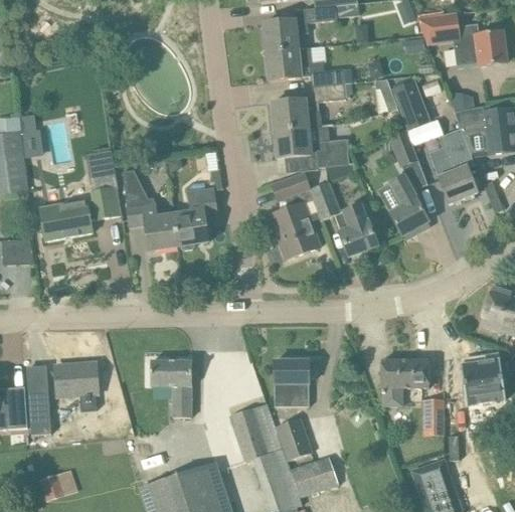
[(402,0),(396,2),(400,12),(412,8),(409,0),(402,0)]
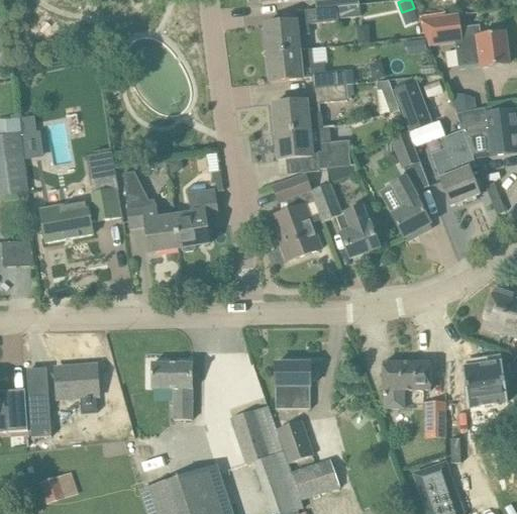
[(359,3),(338,5),(339,16),(360,14),(359,3)]
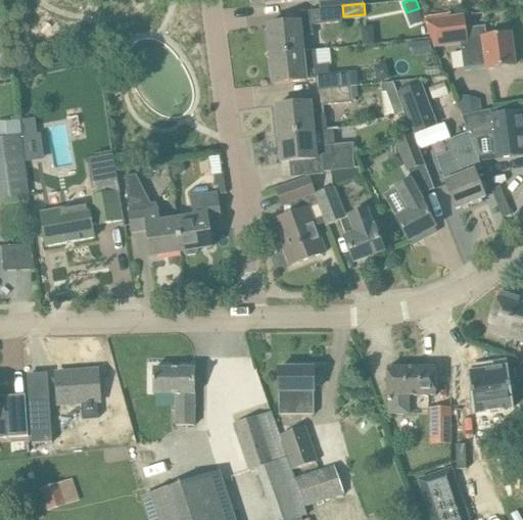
[(302,49),(311,48),(308,34),(314,33),(313,22),(343,19),(343,16),(342,5),(321,7),(308,8),(311,21),(300,24),(299,19),(268,22),(271,52),(295,50),(302,49)]
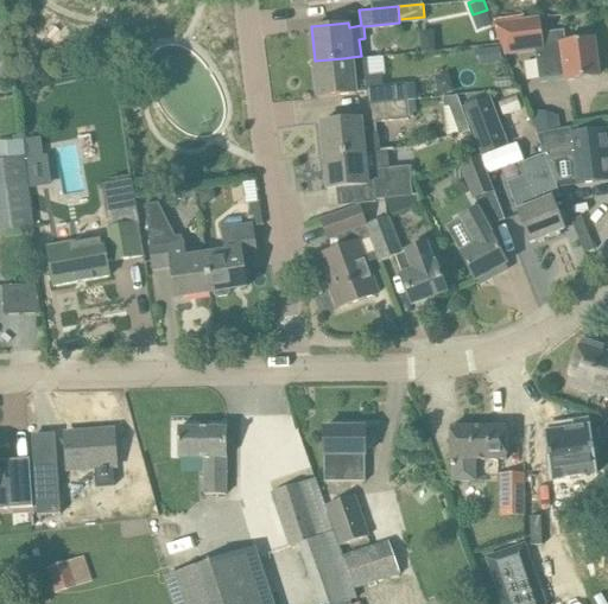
[(540,30),(539,16),(492,21),(505,52),(534,48),(539,77),(567,74),(567,77),(599,72),(594,36),(565,39),(564,27),(540,30)]
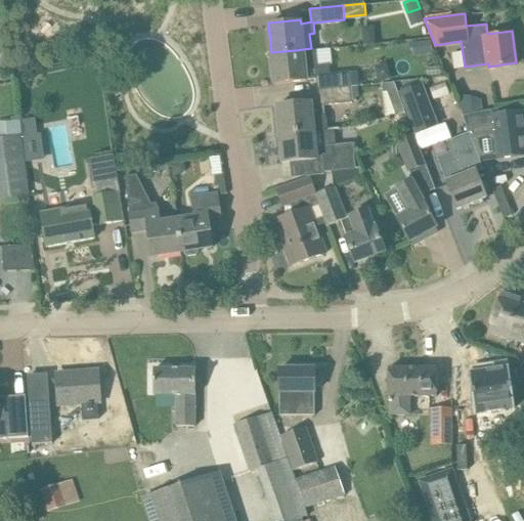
[(431,38),(415,39),(416,53),(433,51),(431,38)]
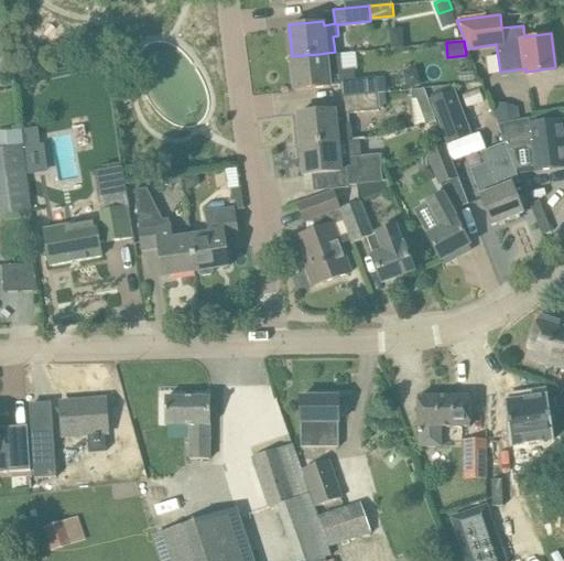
[(292,56),(295,88),(329,85),(329,79),(340,78),(343,94),(378,90),(386,89),(383,74),(355,77),(354,67),(342,68),(340,51),(335,52),(326,53),(318,54),(292,56)]
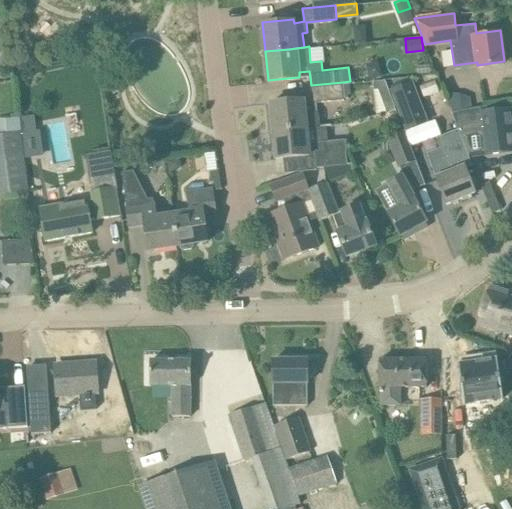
[(395,105),(385,79),(373,80),(374,88),(378,87),(385,108),(395,105)]
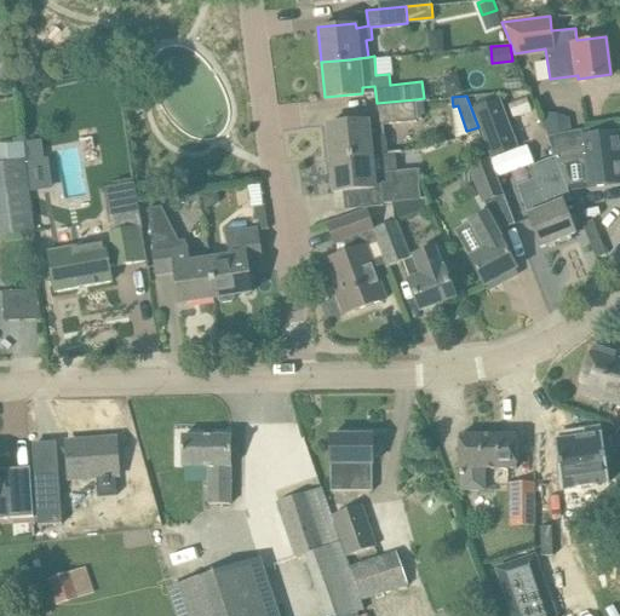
[(498,98),(475,108),(493,154),(516,145),(498,98)]
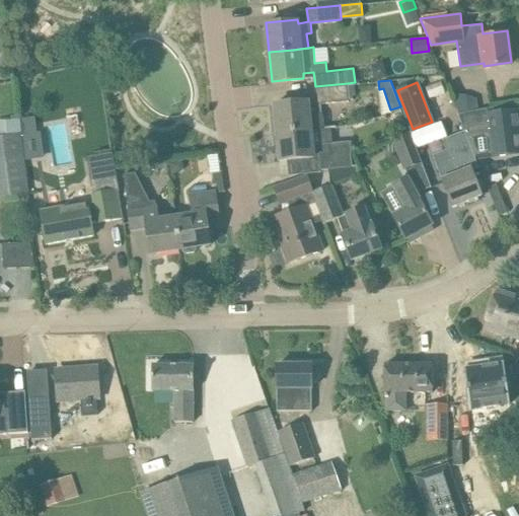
[(350,97),(348,83),(315,86),(316,101),(350,97)]
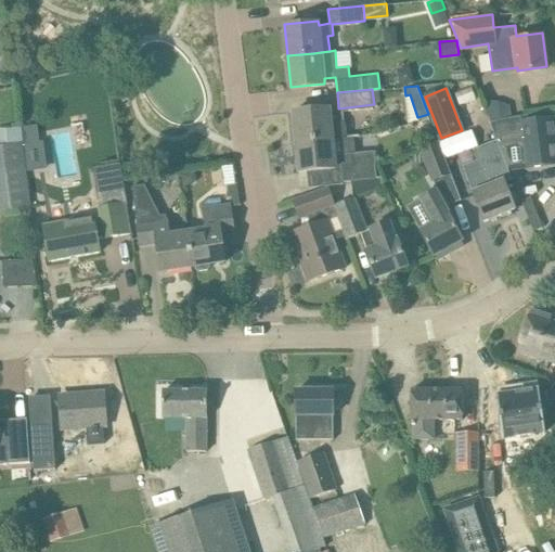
[(510,102),(485,106),(490,120),(512,116),(510,102)]
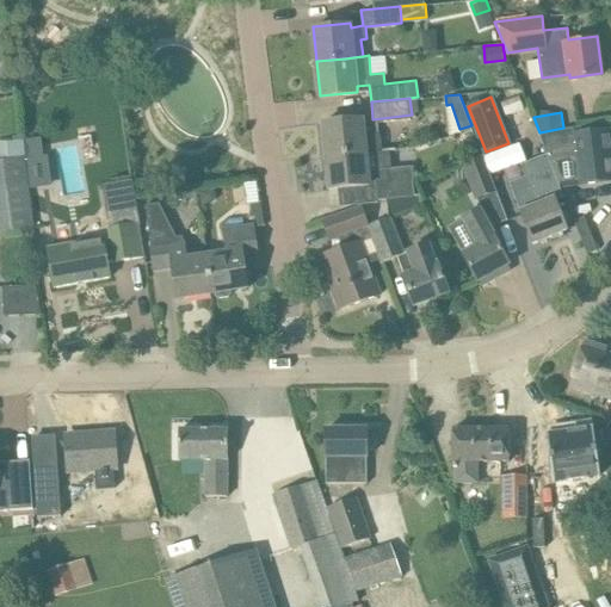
[(364,122),(363,117),(322,122),(326,154),(366,150),(382,148),(380,131),(378,131),(376,119),(364,122)]
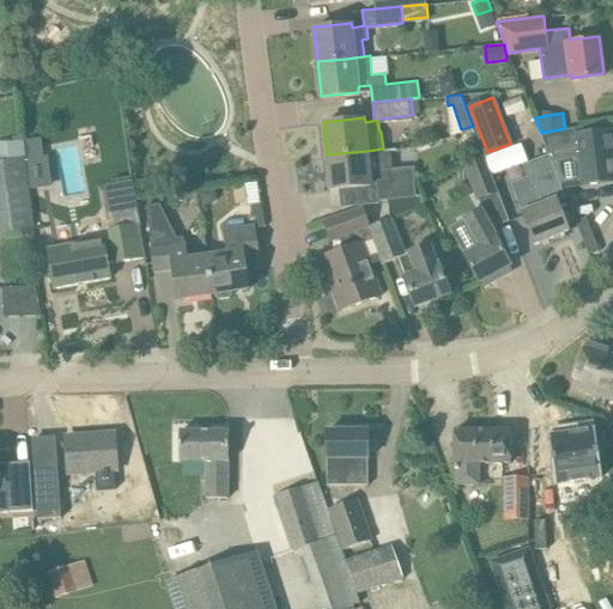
[(565,128),(541,133),(552,159),(562,186),(584,182),(612,177),(612,146),(611,129),(578,133),(577,126),(565,128)]
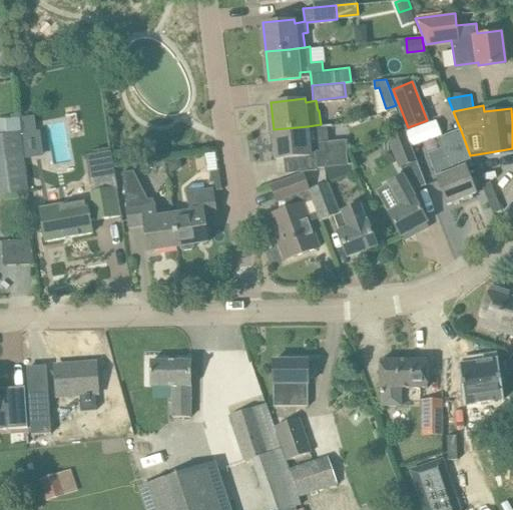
[(0,153),(23,150),(22,146),(24,145),(23,137),(22,137),(19,115),(0,117),(0,153)]
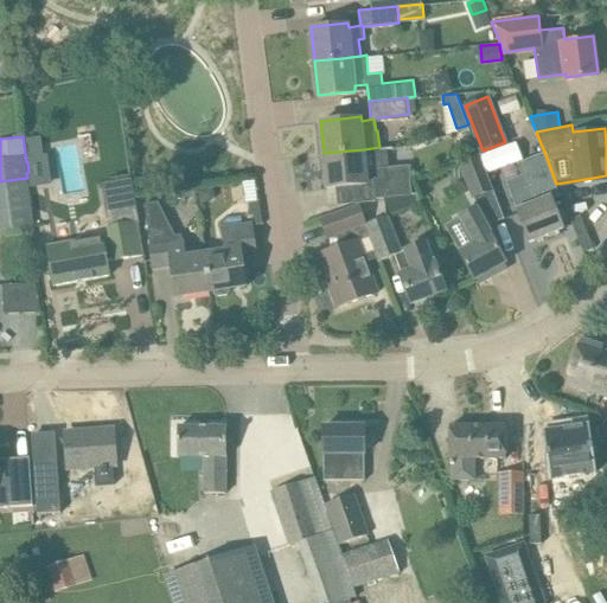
[(462,159),(467,156),(474,154),(479,153),(473,139),(465,141),(459,151),(462,159)]
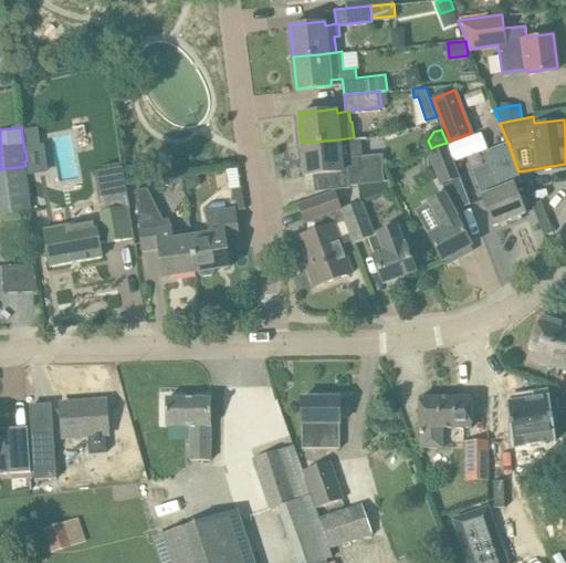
[(339,139),(302,143),(305,174),(343,170),(339,139)]
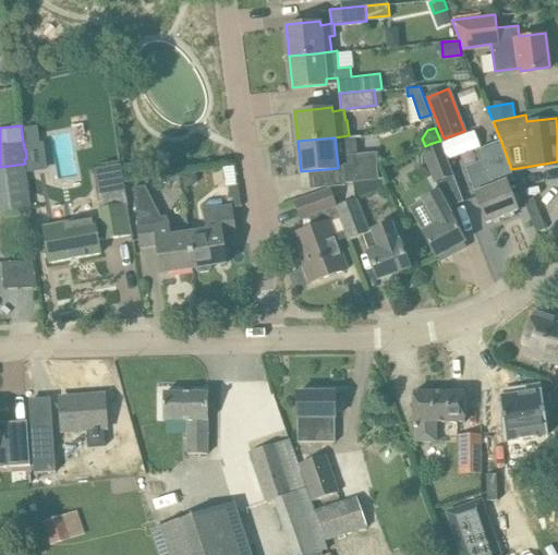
[(487,179),(473,185),(475,192),(478,201),(486,220),(518,208),(509,188),(507,180),(513,177),(499,140),(475,149),(487,179)]
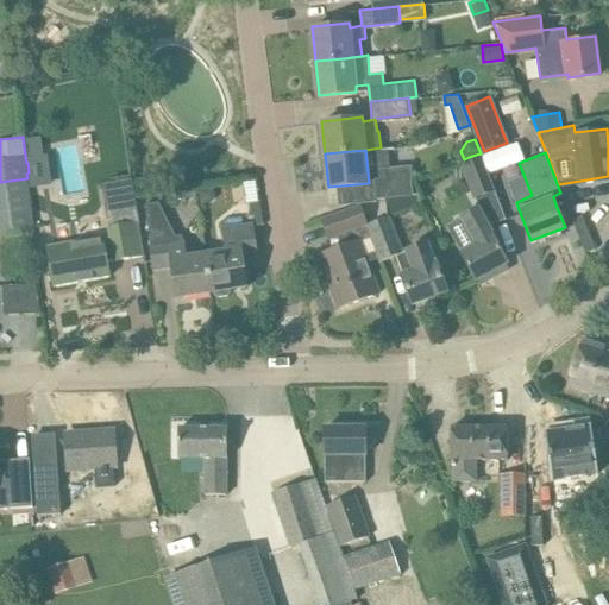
[(464,159),(459,161),(473,197),(475,197),(495,189),(481,153),(476,155),(469,157),(464,159)]
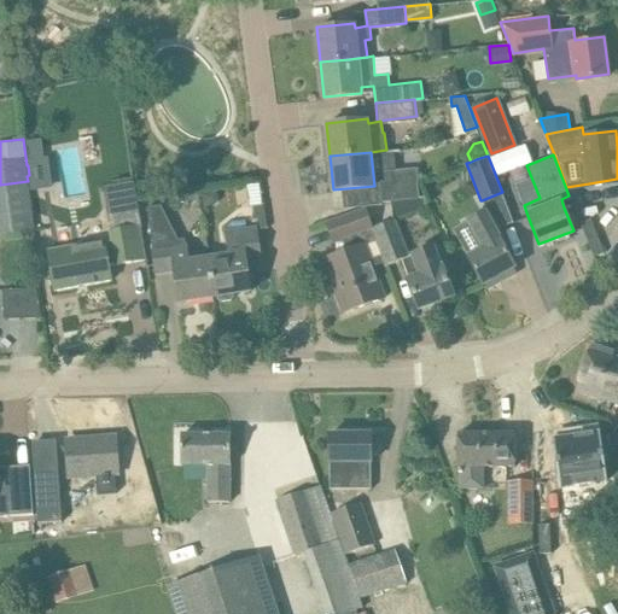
[(420,197),(419,177),(379,182),(382,202),(391,200),(392,217),(429,205),(425,197),(420,197)]
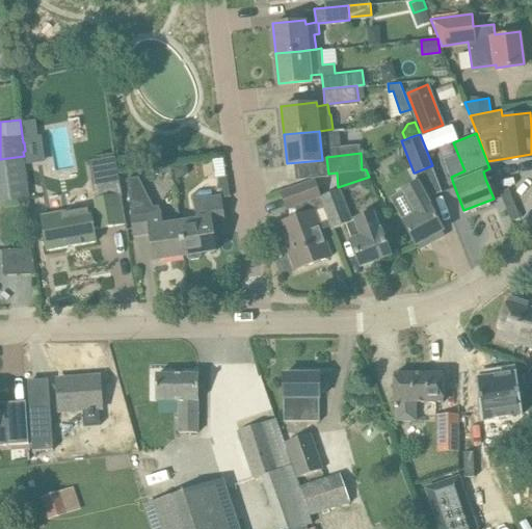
[(28,196),(24,156),(0,159),(0,192),(1,200),(28,196)]
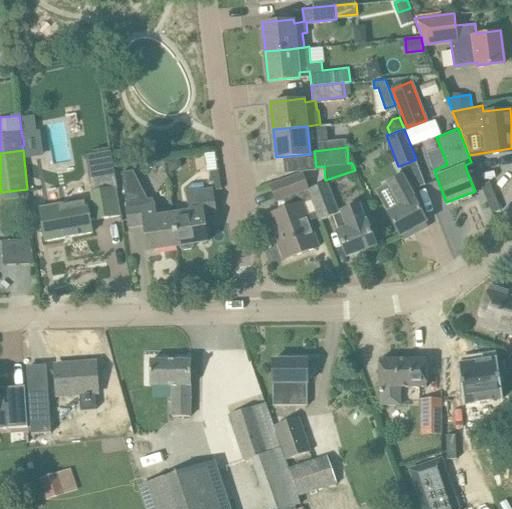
[(167,159),(168,166),(171,168),(176,168),(181,164),(179,158),(177,157),(167,159)]
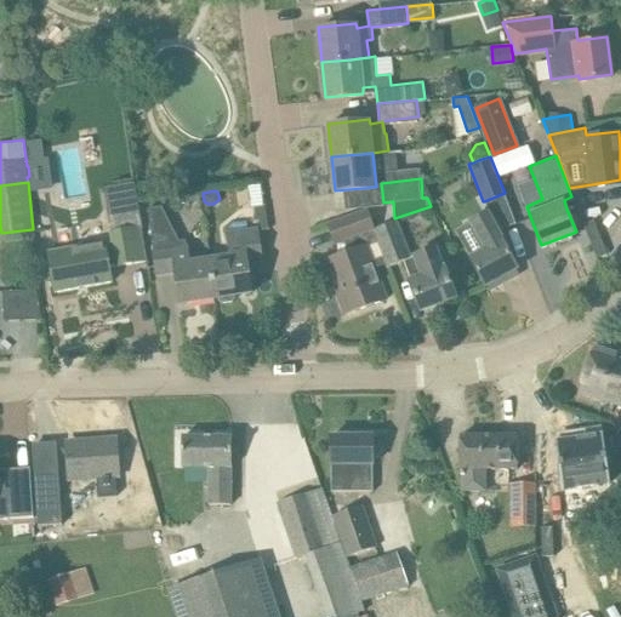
[(137,203),(108,207),(112,230),(141,226),(137,203)]
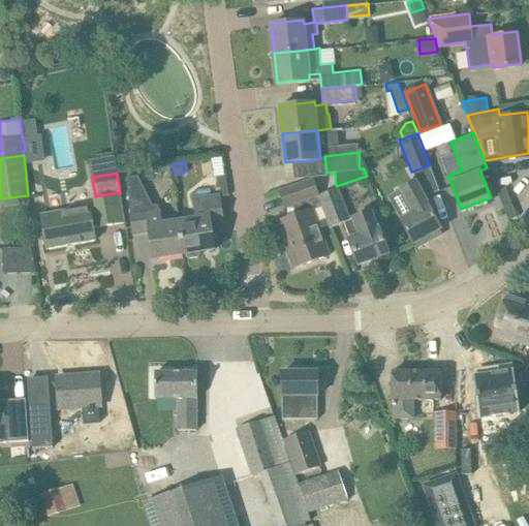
[(154,257),(184,252),(179,220),(160,223),(157,203),(152,204),(137,175),(126,177),(130,207),(134,231),(150,229),(154,257)]
